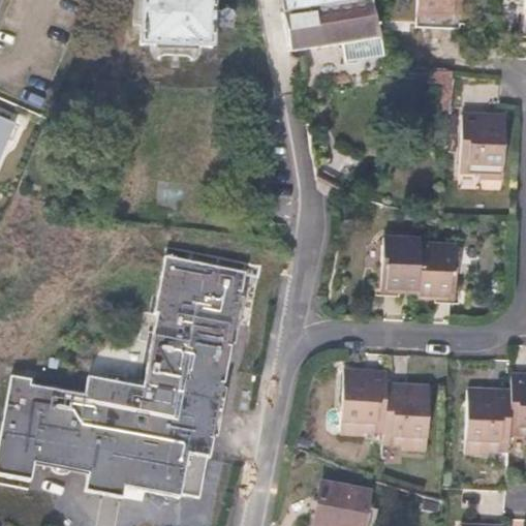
[(148,0),(146,44),(213,44),(215,0),(148,0)]
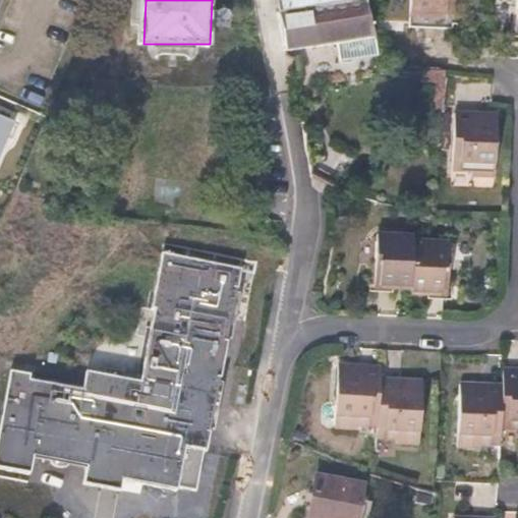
[(278,0),(280,10),(344,0),(278,0)]
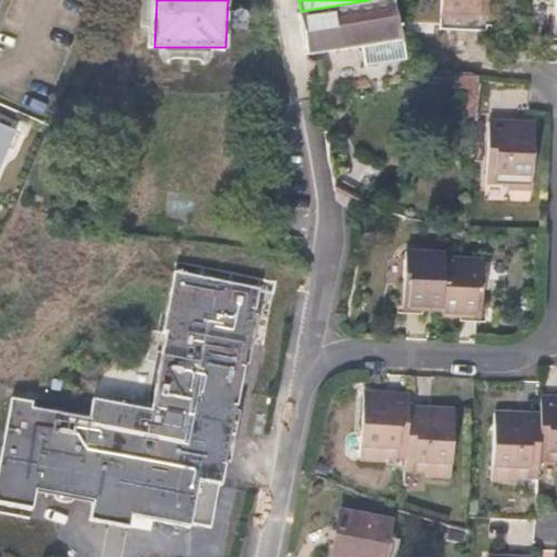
[(405,39),(397,0),(370,0),(301,11),(309,53),(374,43),(376,64),(408,59),(405,39)]
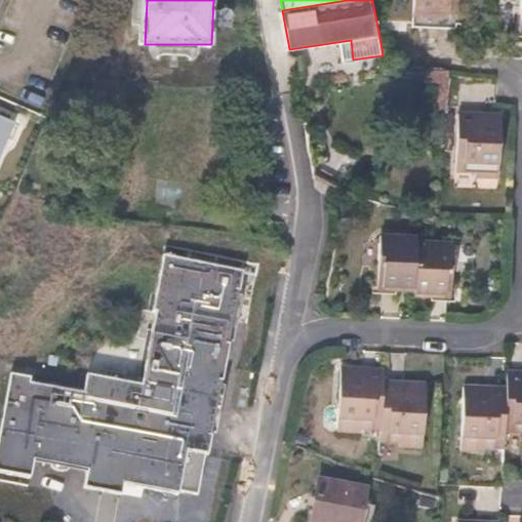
[(459,17),(459,0),(415,0),(415,14),(459,17)]
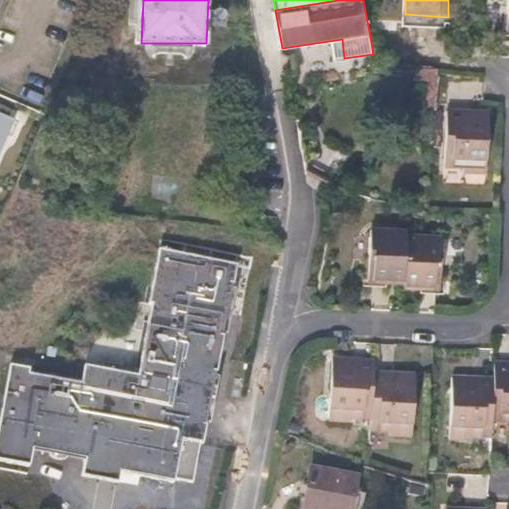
[(437,95),(439,75),(440,68),(417,66),(416,78),(428,80),(428,94),(437,95)]
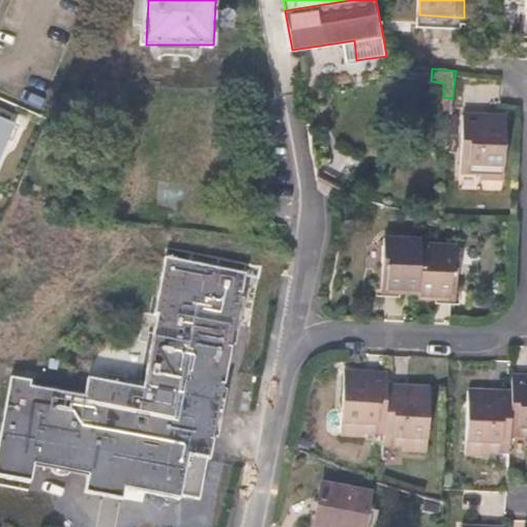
[(505,179),(508,113),(465,111),(462,172),(481,173),(481,178),(505,179)]
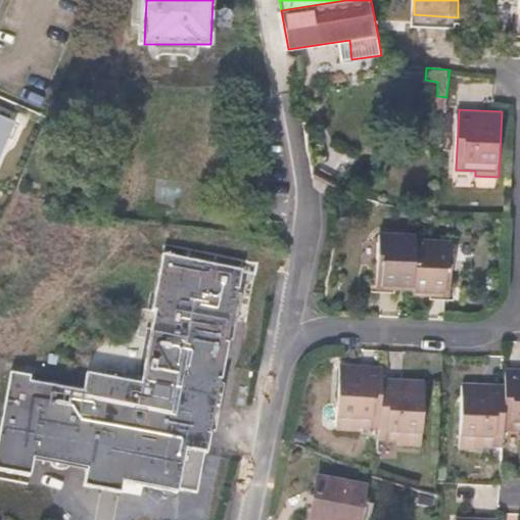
[(454,130),(456,112),(446,111),(445,129),(454,130)]
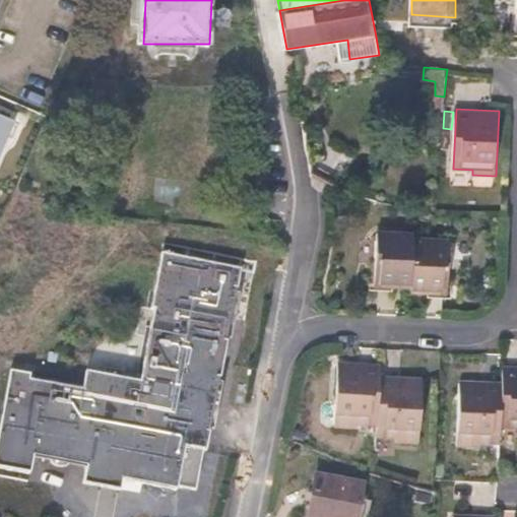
[(0,113),(0,152),(14,120),(0,113)]
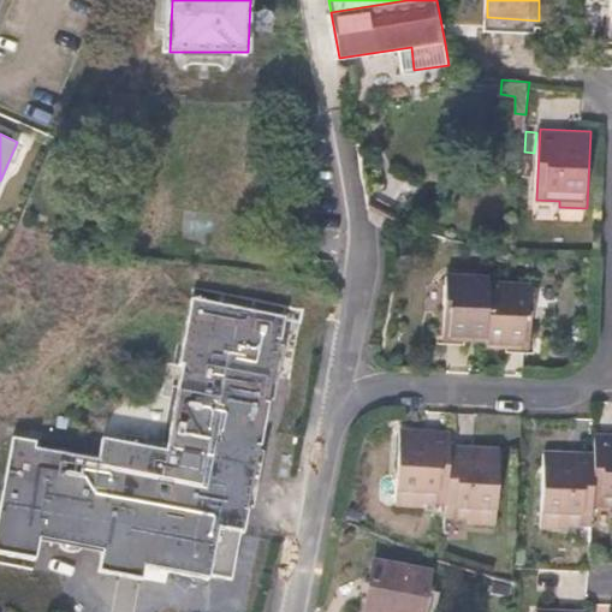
[(489,337),(493,284),(493,278),(449,275),(445,334),(489,337)]
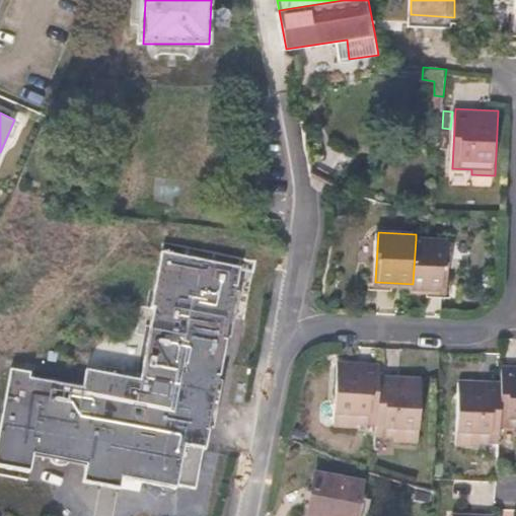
[(448,290),(451,241),(416,239),(413,284),(413,289),(448,290)]
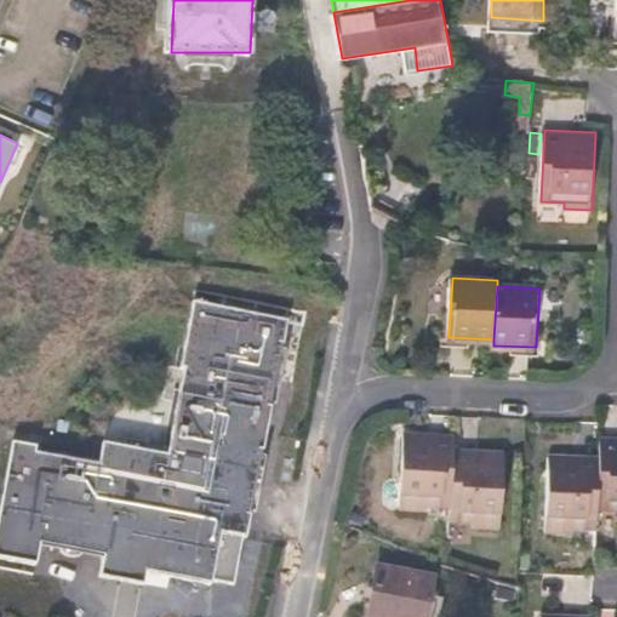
[(102,462),(39,449),(39,443),(16,439),(0,520),(0,554),(39,561),(44,541),(106,553),(104,558),(215,578),(215,575),(234,578),(243,535),(249,536),(252,513),(249,512),(262,447),(266,449),(274,404),(270,404),(283,341),(286,341),(290,318),(196,298),(183,365),(187,366),(170,452),(106,440),(102,462)]
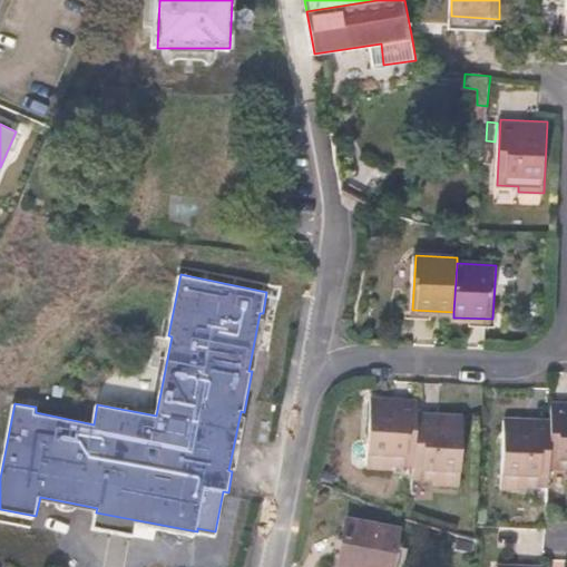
[(418,411),(418,399),(373,396),(370,455),(369,466),(394,467),(394,463),(416,465),(418,411)]
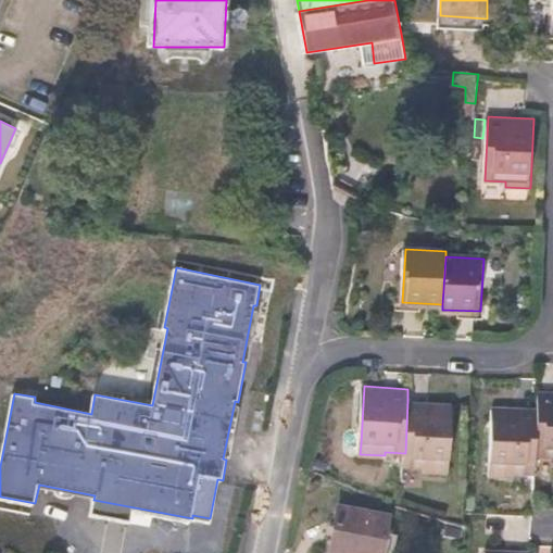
[(552,391),(539,390),(539,409),(537,454),(552,455),(552,391)]
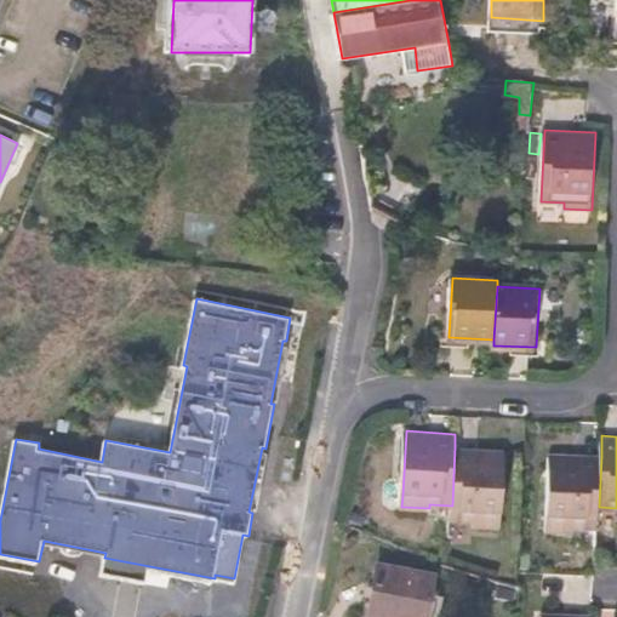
[(502,514),(507,451),(455,447),(452,506),(452,519),(474,520),(474,525),(502,526),(502,514)]
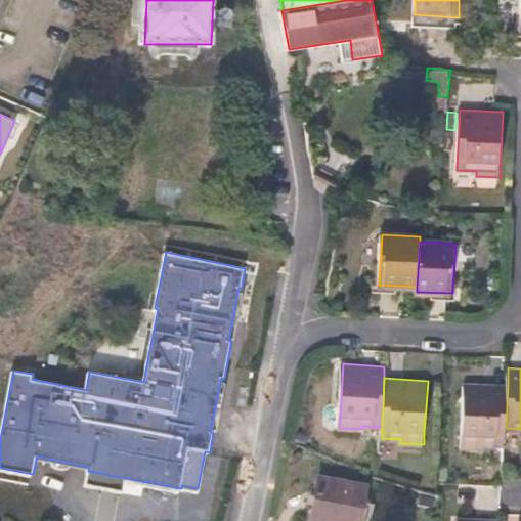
[(506,428),(508,385),(465,383),(463,437),(463,447),(485,448),(485,445),(505,445),(506,428)]
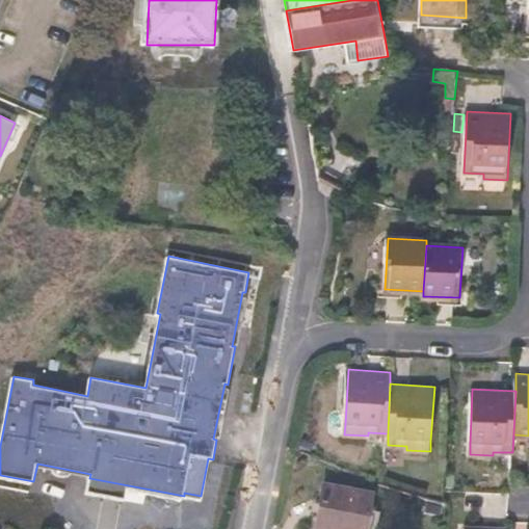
[(367,528),(374,492),(325,482),(316,528),(367,528)]
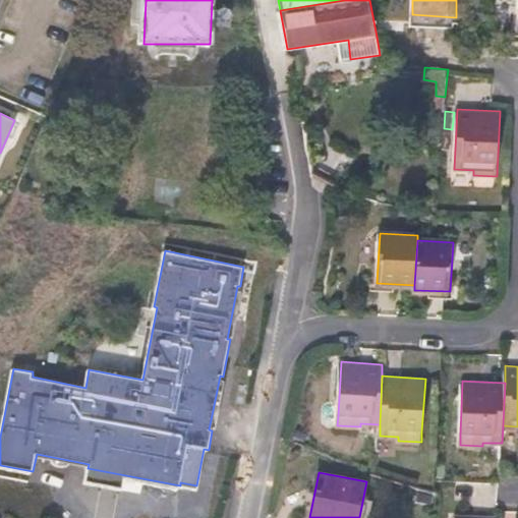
[(435,497),(435,494),(420,490),(418,500),(434,503),(435,497)]
